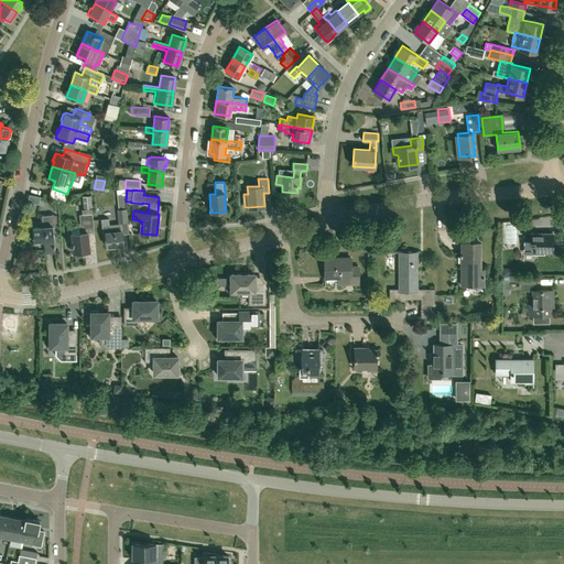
[(125,208),(123,194),(118,195),(119,209),(117,209),(118,223),(128,221),(127,208),(125,208)]
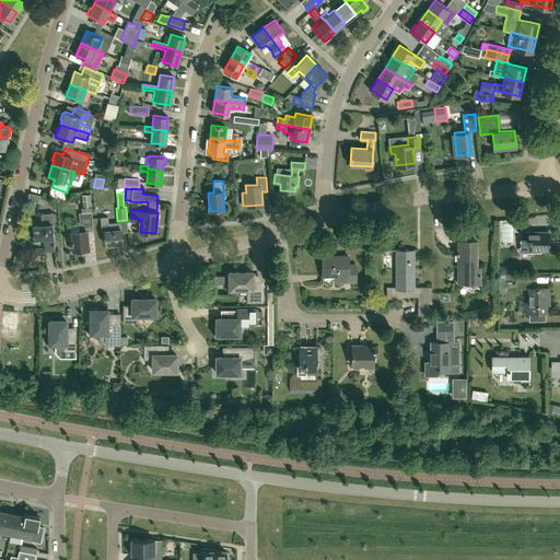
[(91,207),(90,194),(81,195),(83,207),(81,208),(81,213),(79,213),(80,222),(78,222),(79,232),(70,232),(71,242),(69,242),(70,244),(72,244),(72,251),(89,249),(86,232),(93,231),(91,211),(92,211),(91,207)]
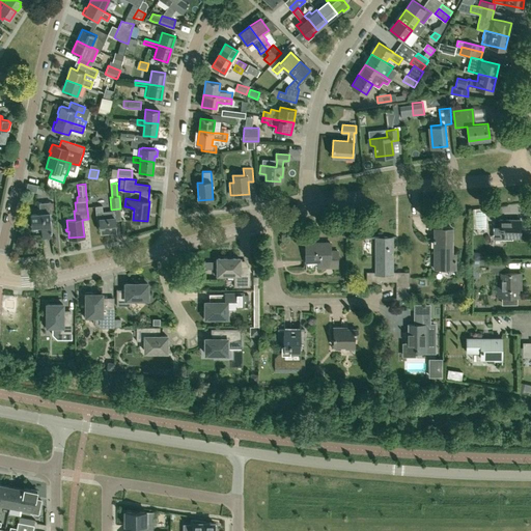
[(52,236),(50,214),(52,214),(51,201),(38,202),(39,214),(30,215),(31,226),(40,225),(42,238),(52,236)]
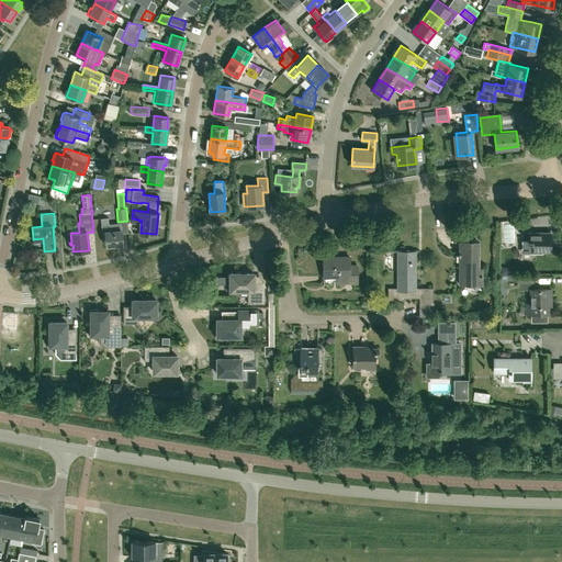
[(109,224),(108,217),(100,217),(102,232),(105,232),(107,246),(123,244),(122,229),(121,229),(120,223),(109,224)]
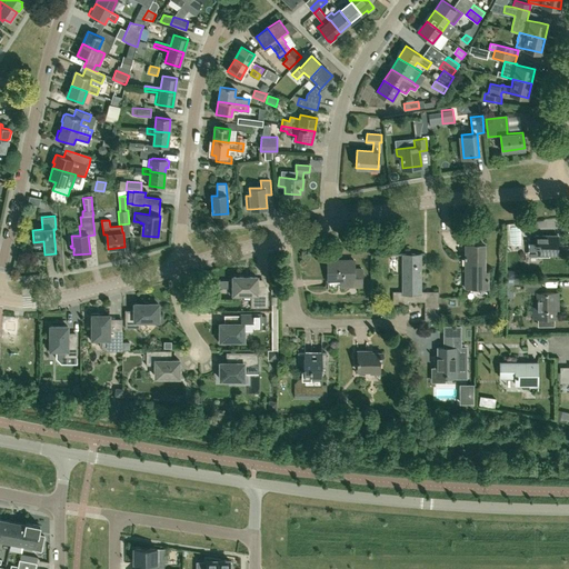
[(549,235),(536,236),(536,243),(530,243),(530,255),(557,255),(557,237),(557,235),(549,235)]
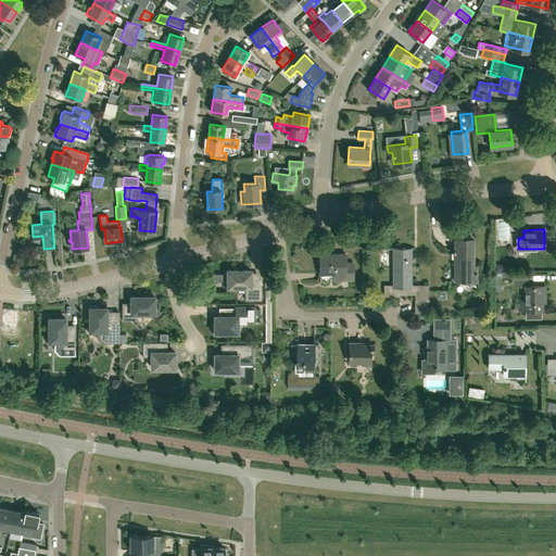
[(476,282),(476,266),(472,266),(472,239),(454,239),(454,282),(476,282)]
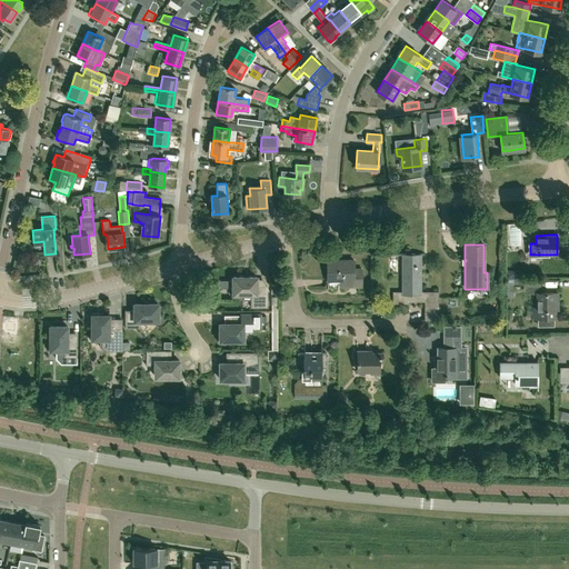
[(420,293),(420,253),(401,255),(402,295),(392,295),(392,303),(409,303),(409,302),(423,302),(423,320),(438,320),(438,293),(420,293)]
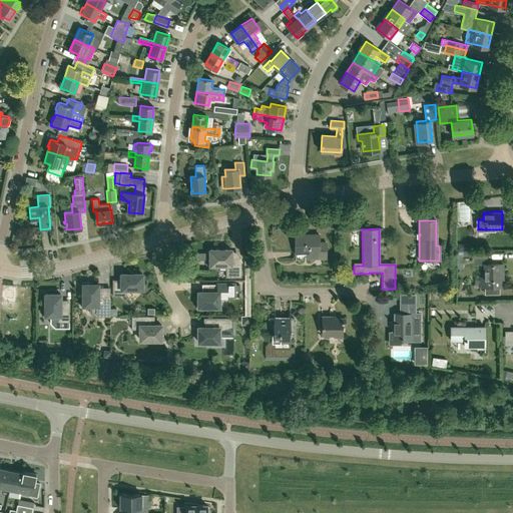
[(326,259),(326,243),(318,243),(318,235),(294,235),(294,252),(307,252),(307,259),(326,259)]
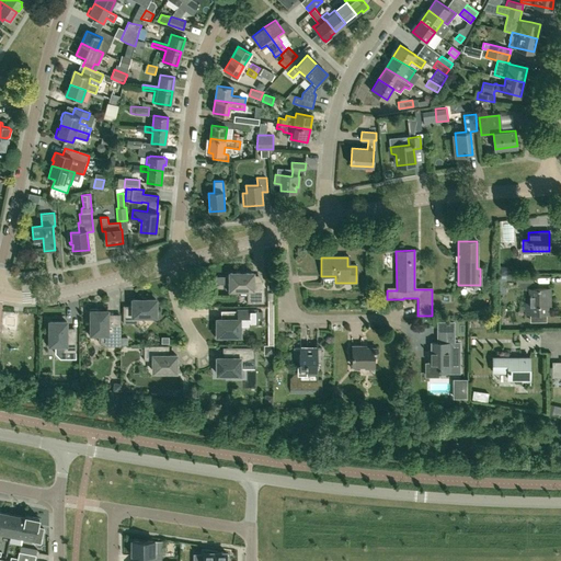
[(263,304),(263,287),(262,282),(252,282),(252,273),(229,273),(229,283),(227,283),(228,292),(239,292),(239,289),(247,289),(247,304),(263,304)]
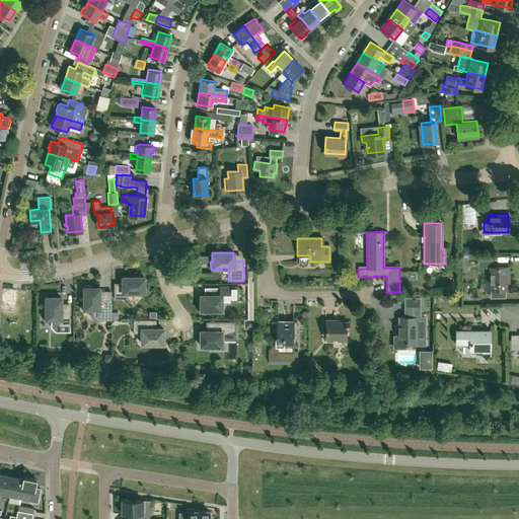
[(494,262),(493,253),(477,253),(477,262),(494,262)]
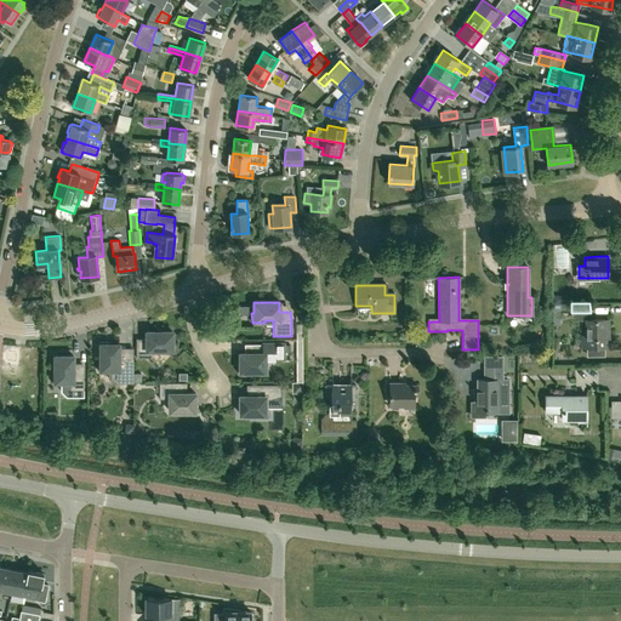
[(587,347),(588,347),(588,354),(604,354),(604,346),(607,346),(607,331),(609,331),(609,319),(586,319),(587,335),(580,335),(581,347),(587,347)]
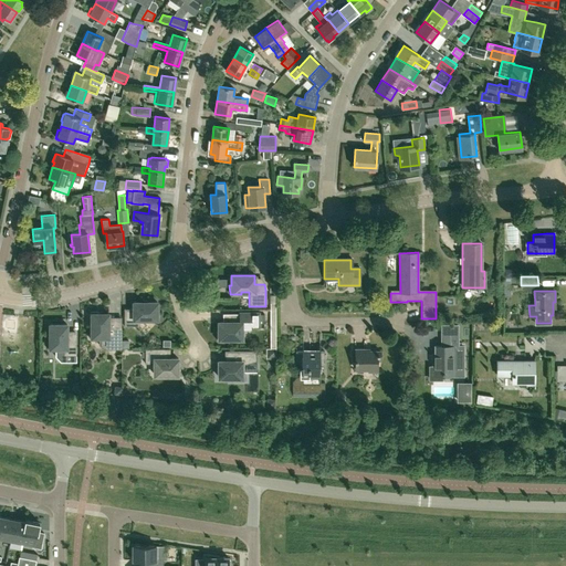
[(157,312),(157,302),(134,302),(134,308),(124,308),(124,326),(138,326),(138,320),(147,320),(147,321),(158,321),(158,312),(157,312)]
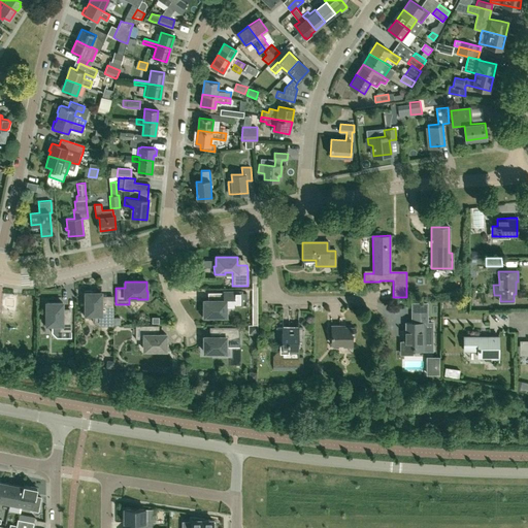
[(92,293),(92,291),(84,291),(84,301),(86,301),(86,305),(84,305),(84,317),(92,317),(92,315),(100,315),(100,322),(104,322),(104,326),(113,326),(113,324),(113,318),(113,305),(104,305),(102,304),(101,304),(101,292),(92,293)]
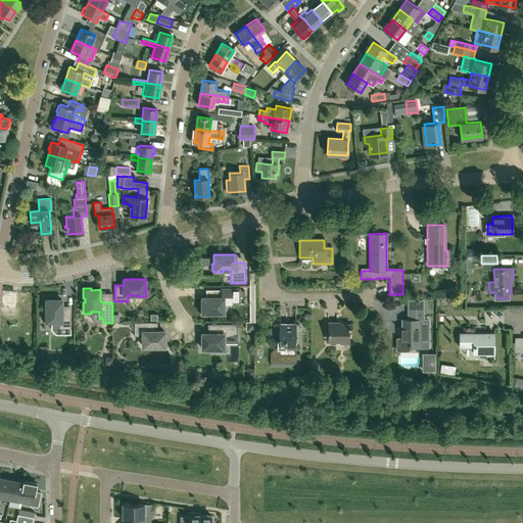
[(200,315),(210,315),(210,313),(224,313),(224,304),(226,302),(238,302),(238,290),(214,290),(214,296),(212,297),(201,297),(201,306),(200,306),(200,315)]
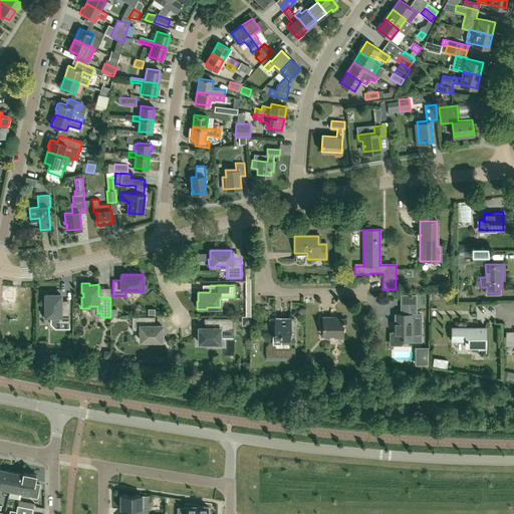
[(69,322),(69,303),(62,303),(60,301),(60,294),(45,294),(45,307),(43,307),(43,317),(51,317),(51,316),(57,316),(57,322),(69,322)]
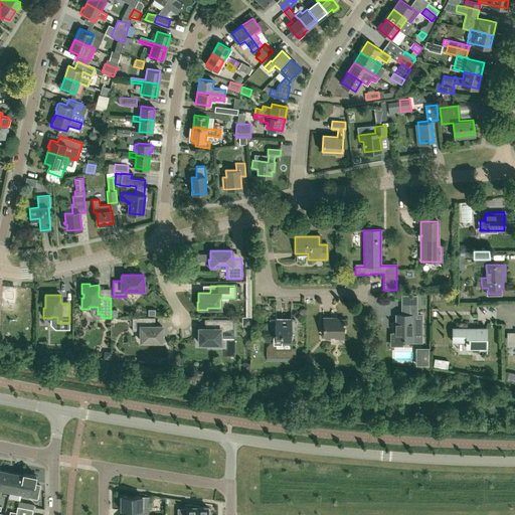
[(394,334),(391,334),(391,344),(401,345),(401,341),(413,341),(413,334),(418,334),(418,323),(415,323),(415,296),(402,296),(402,315),(396,315),(396,331),(394,331),(394,334)]
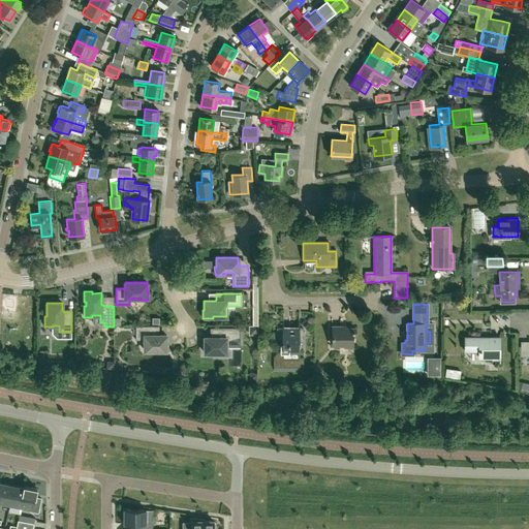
[(167,352),(167,344),(165,344),(165,335),(155,335),(154,333),(154,325),(135,325),(135,340),(142,340),(144,342),(144,350),(156,350),(156,352),(167,352)]
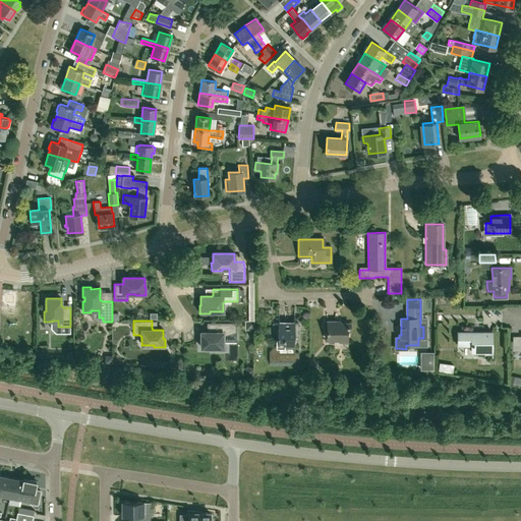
[(350,332),(350,324),(335,324),(335,322),(328,321),(327,340),(347,340),(347,332),(350,332)]
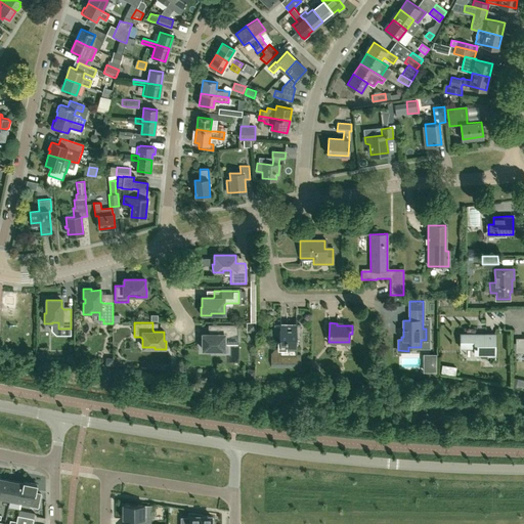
[(236,334),(236,324),(211,324),(211,333),(209,334),(202,334),(202,350),(215,350),(215,351),(225,351),(225,343),(224,343),(224,337),(226,337),(236,334)]
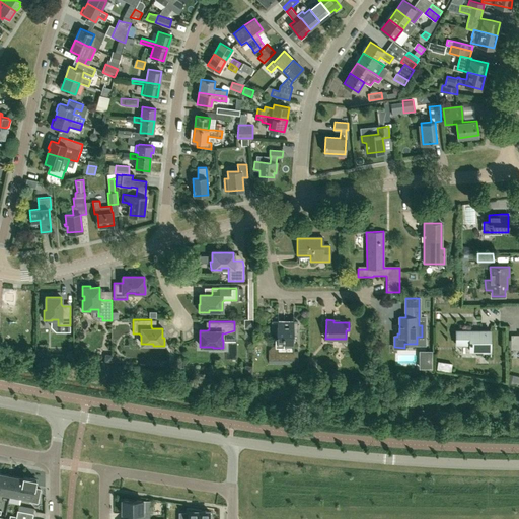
[(293,351),(293,322),(277,322),(277,347),(272,347),(269,351),(269,364),(297,364),(297,351),(293,351)]
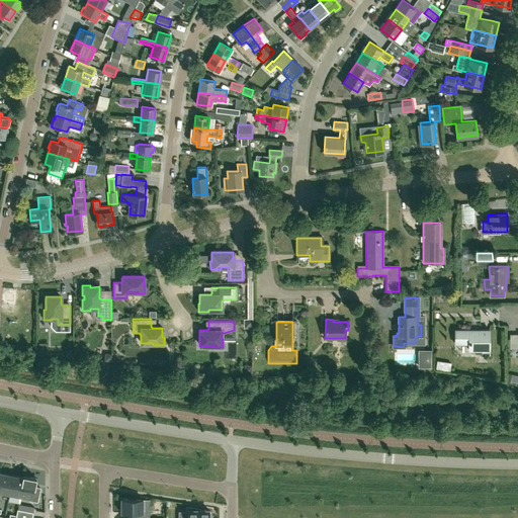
[(490,354),(490,330),(455,330),(455,343),(468,343),(468,350),(483,350),(483,354),(490,354)]
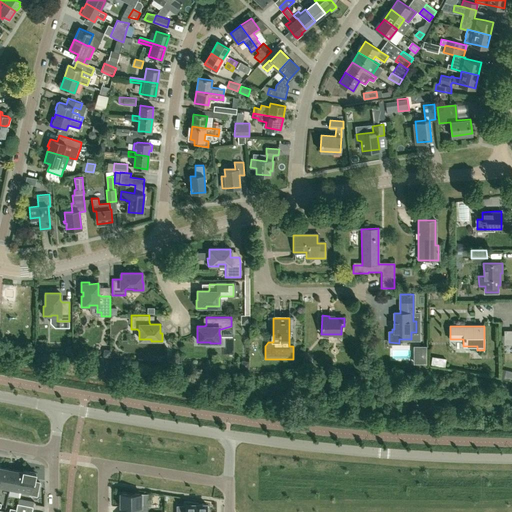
[(241,359),(240,367),(248,368),(249,360),(241,359)]
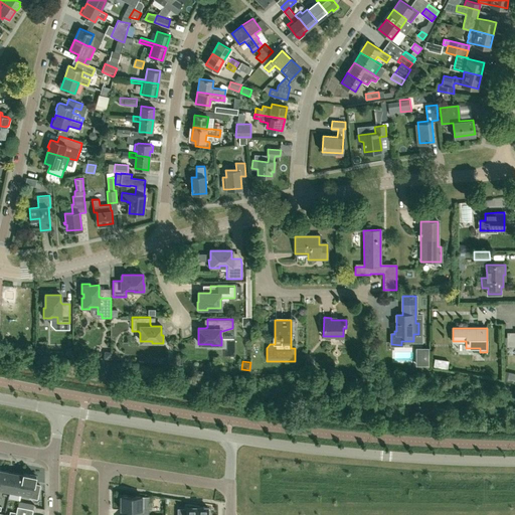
[(13,473),(2,471),(0,482),(0,491),(9,493),(13,473)]
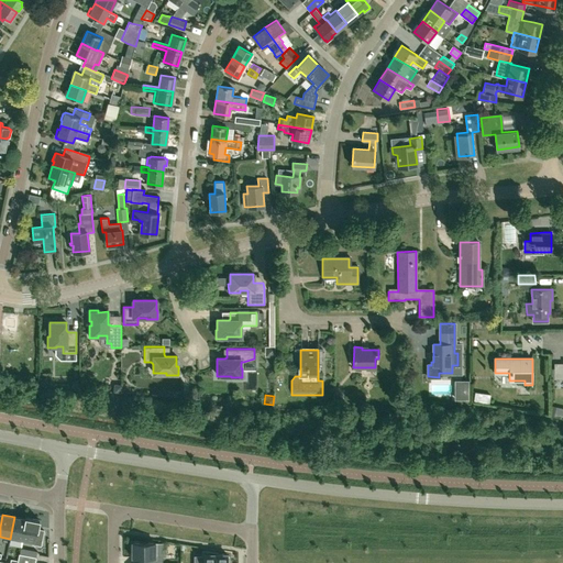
[(22,539),(26,517),(25,517),(25,519),(14,517),(10,539),(11,537),(22,539)]
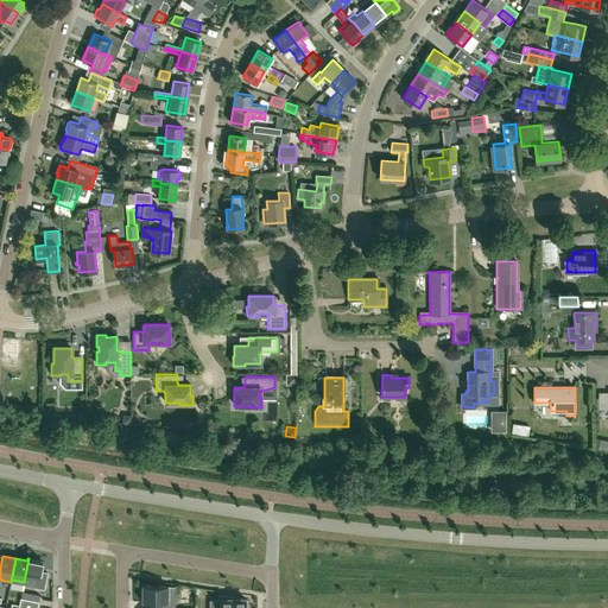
[(29,558),(24,582),(37,584),(39,571),(40,572),(43,562),(29,558)]
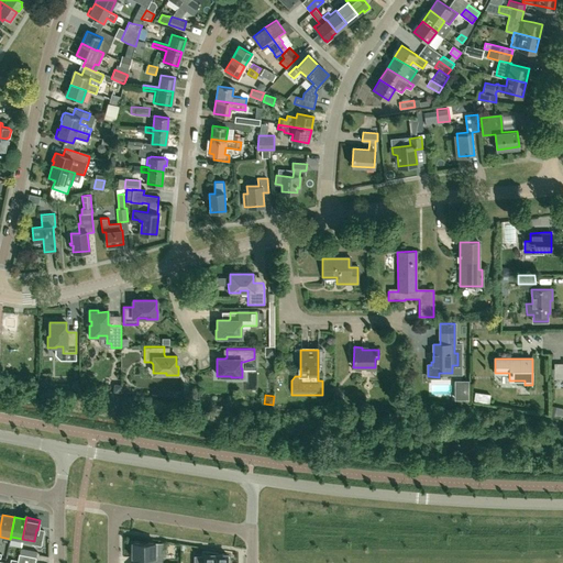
[(132,542),(132,556),(147,556),(147,562),(162,562),(163,555),(158,555),(158,542),(132,542)]
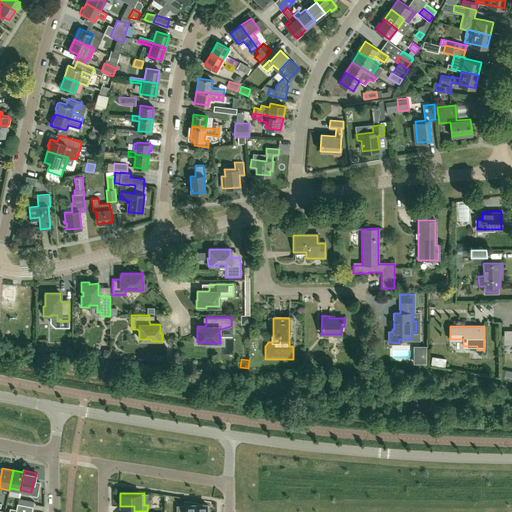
[(208,511),(208,506),(206,506),(206,504),(198,504),(198,502),(184,500),(183,511),(208,511)]
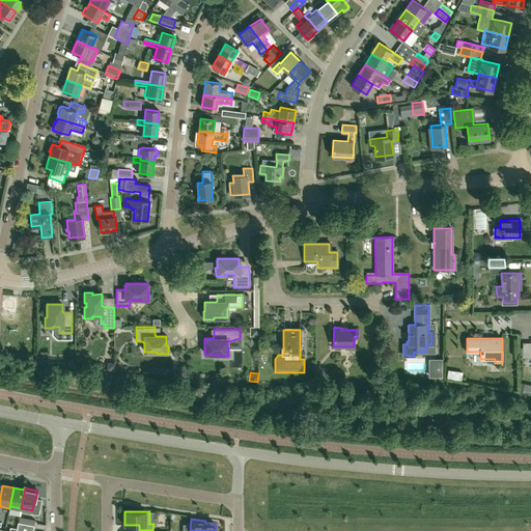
[(18,522),(16,530),(32,530),(34,526),(18,522)]
